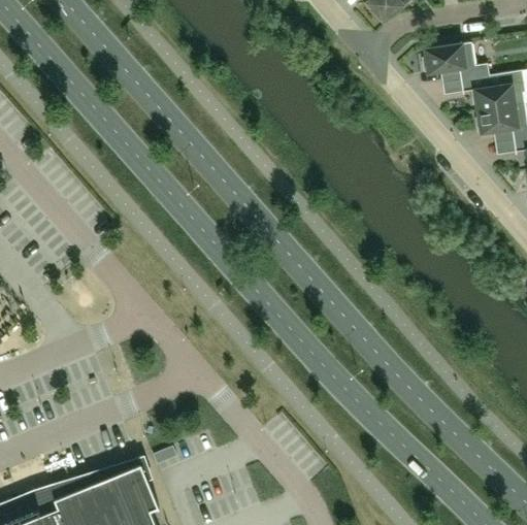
[(395,11),(397,13),(412,0),(368,0),(366,3),(383,22),(395,11)]
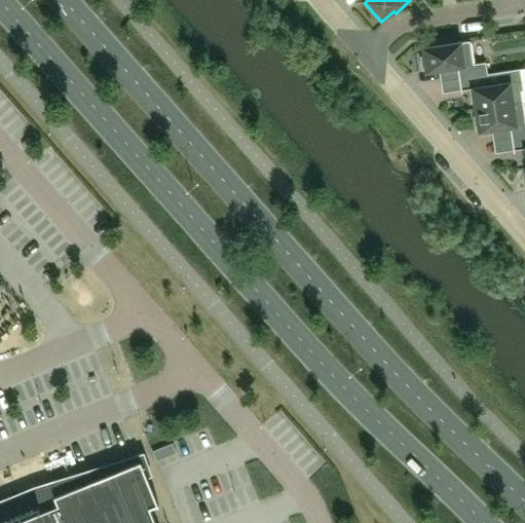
[(458,81),(486,77),(485,66),(473,67),(470,44),(422,51),(424,60),(420,60),(422,73),(425,73),(426,74),(456,70),(458,81)]
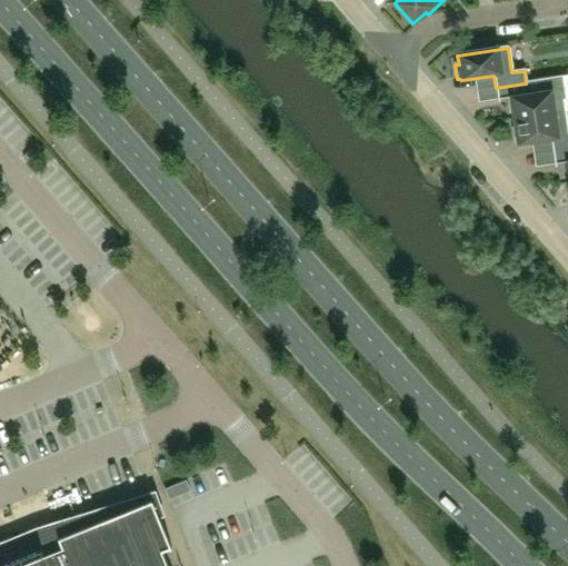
[(511,100),(508,100),(510,115),(514,115),(515,122),(565,115),(562,101),(566,101),(561,78),(536,81),(537,95),(511,99),(511,100)]
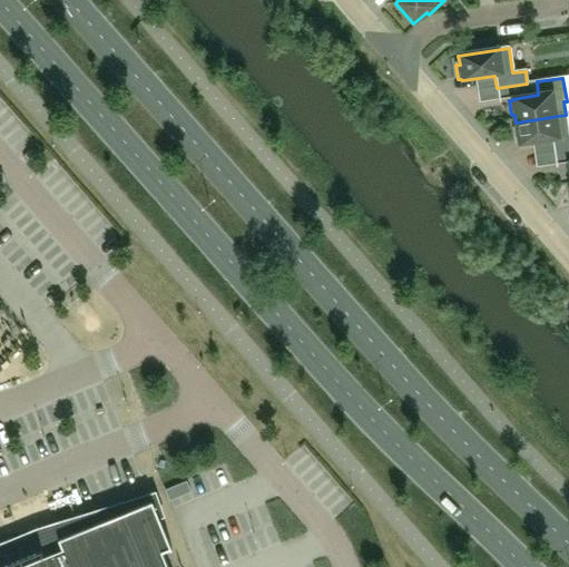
[(553,153),(568,150),(568,137),(566,115),(516,123),(517,129),(513,130),(516,144),(519,144),(519,146),(551,140),(553,153)]
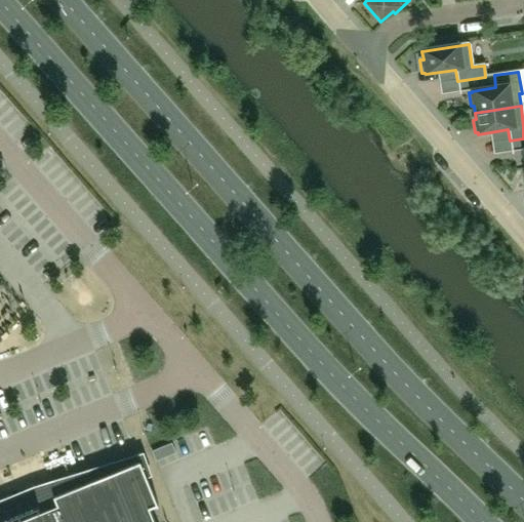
[(523,138),(510,141),(512,156),(513,155),(513,153),(523,151),(523,153),(523,138)]
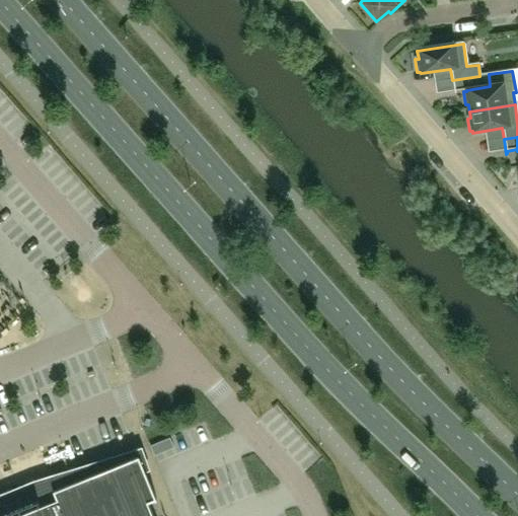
[(155,501),(138,457),(35,499),(30,488),(0,500),(0,515),(152,515),(147,503),(154,500),(154,502),(155,501)]
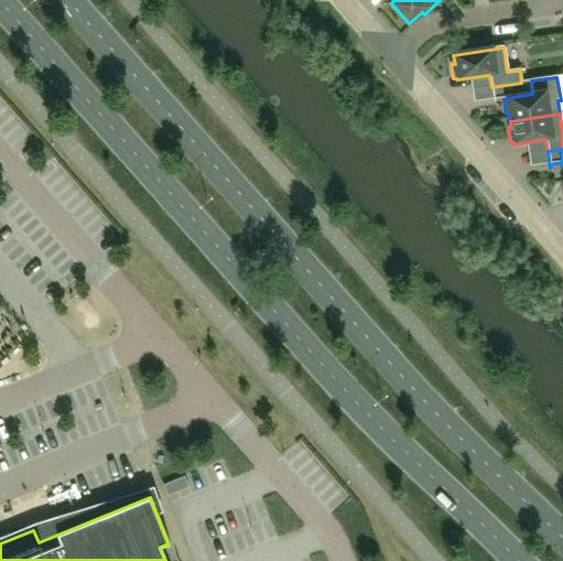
All buildings are outlined.
